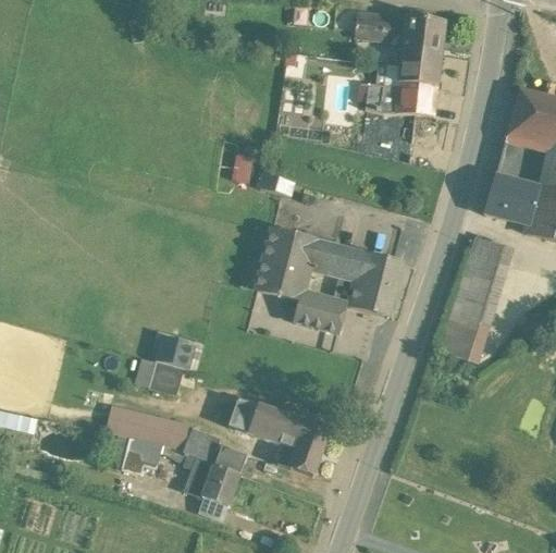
[(442,54),(445,22),(406,17),(358,11),(355,36),(403,41),(402,49),(442,54)]
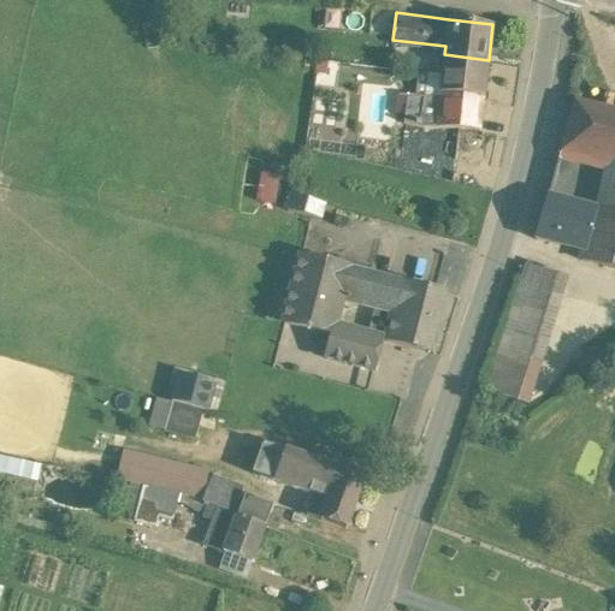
[(479,126),(489,60),(444,54),(442,71),(427,70),(425,94),(398,92),(396,118),(479,126)]
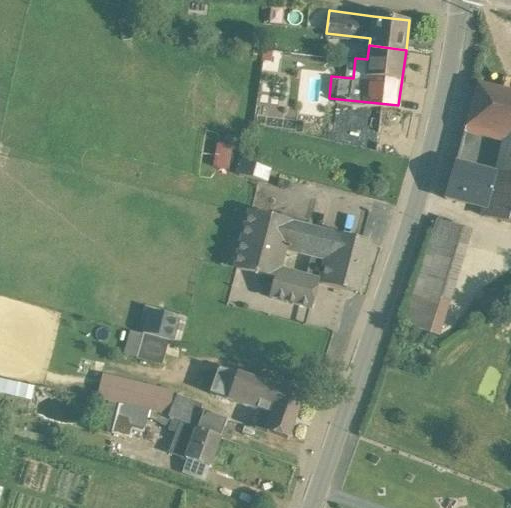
[(262,60),(272,61),(273,47),(263,46),(262,54),(262,60)]
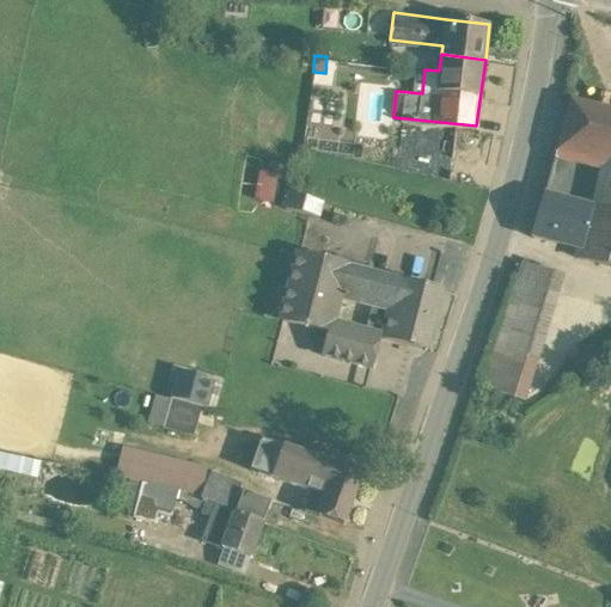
[(610,103),(567,93),(551,163),(581,170),(586,149),(610,155),(610,103)]
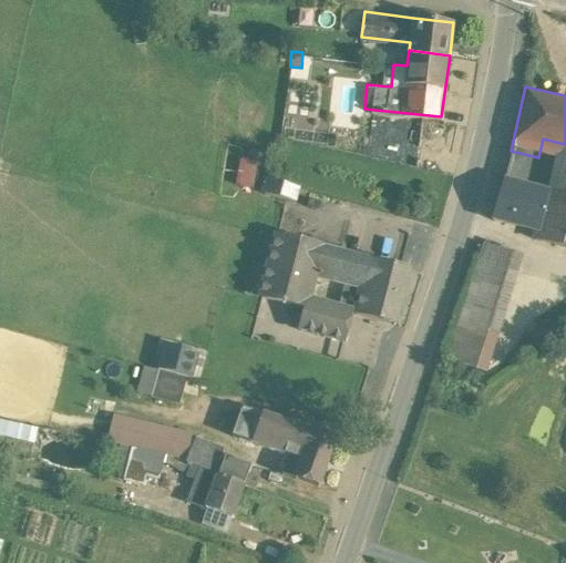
[(565,144),(543,139),(538,157),(557,162),(554,176),(565,178),(565,144)]
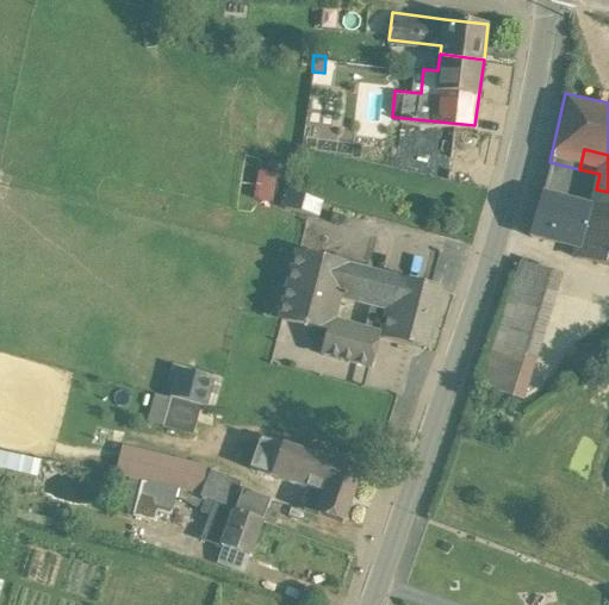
[(318,216),(323,200),(290,189),(287,189),(283,205),(306,212),(318,216)]
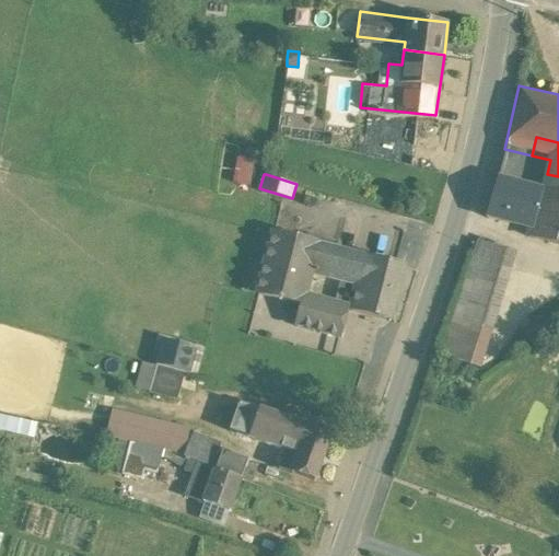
[(545,188),(540,187),(535,210),(532,226),(530,233),(558,240),(558,176),(547,174),(545,188)]
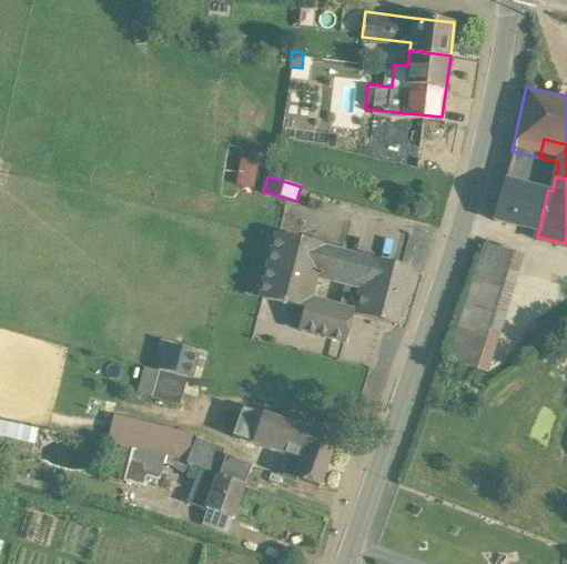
[(548,190),(504,179),(498,201),(543,213),(548,190)]
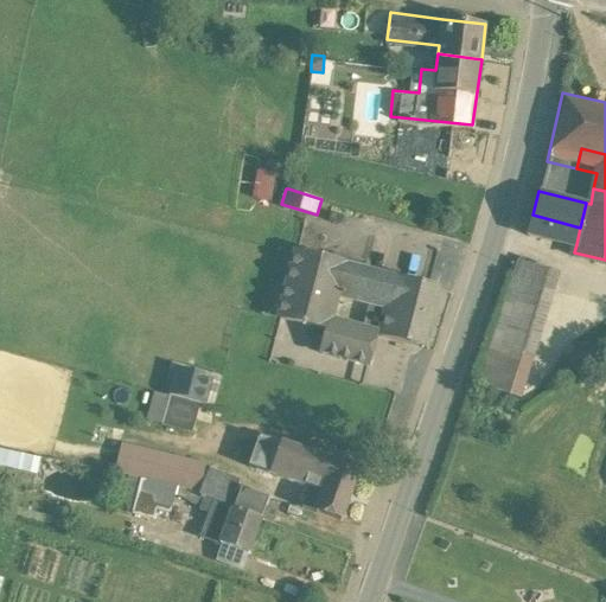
[(580,228),(533,215),(528,231),(576,244),(580,228)]
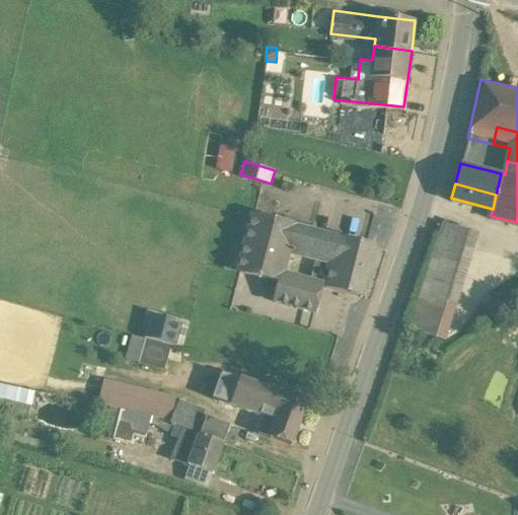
[(321,284),(322,280),(287,271),(290,253),(327,263),(335,234),(252,212),(238,269),(281,280),(276,297),(315,308),(321,284)]
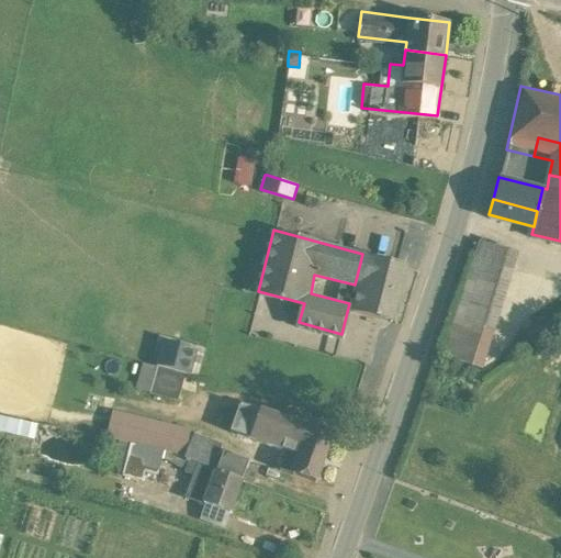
[(515,250),(478,238),(444,354),(480,365),(515,250)]
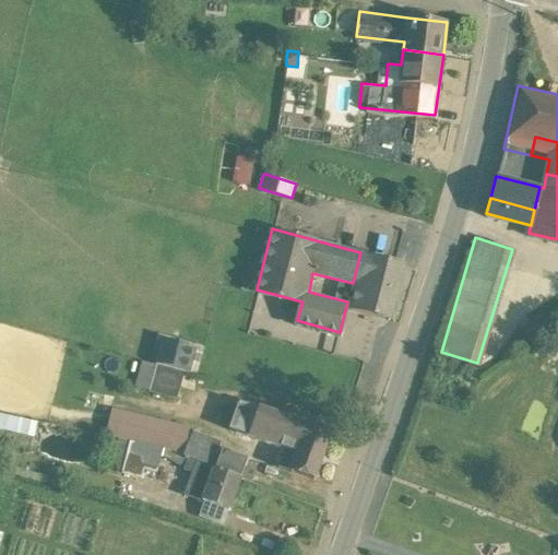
[(389,317),(403,264),(403,263),(360,252),(353,283),(347,302),(346,306),(389,317)]
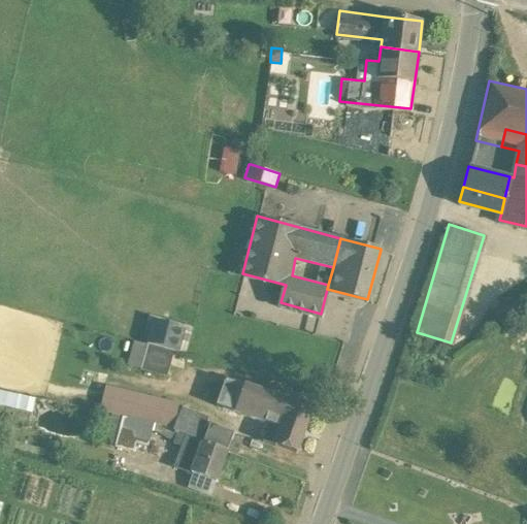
[(178,350),(185,327),(154,318),(147,341),(174,348),(178,350)]
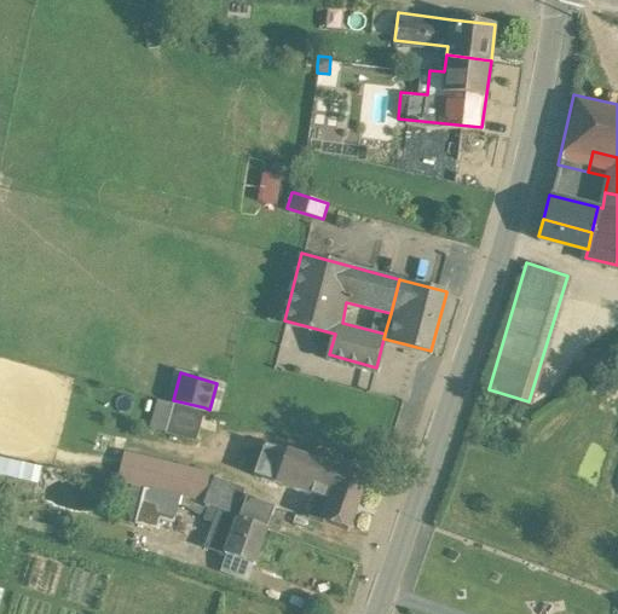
[(204,407),(173,400),(165,430),(196,439),(204,407)]
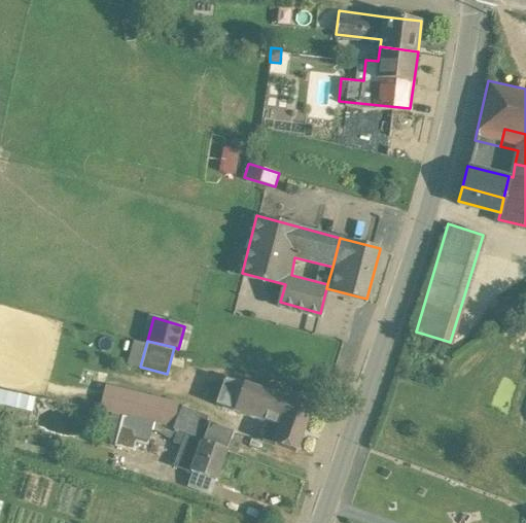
[(211,417),(181,406),(182,403),(169,397),(106,382),(100,408),(151,420),(185,432),(228,449),(237,452),(242,439),(261,446),(264,438),(296,449),(311,407),(225,377),(211,417)]
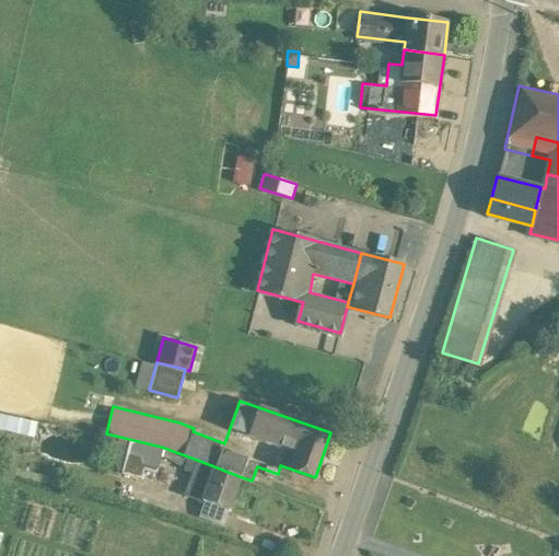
[(8,414),(4,429),(33,435),(36,419),(8,414)]
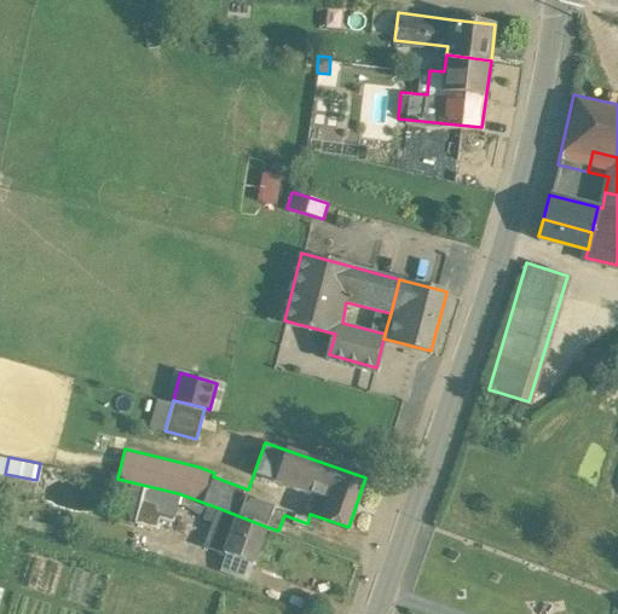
[(172,519),(178,493),(117,479),(115,479),(111,493),(140,500),(136,519),(157,526),(160,515),(172,519)]
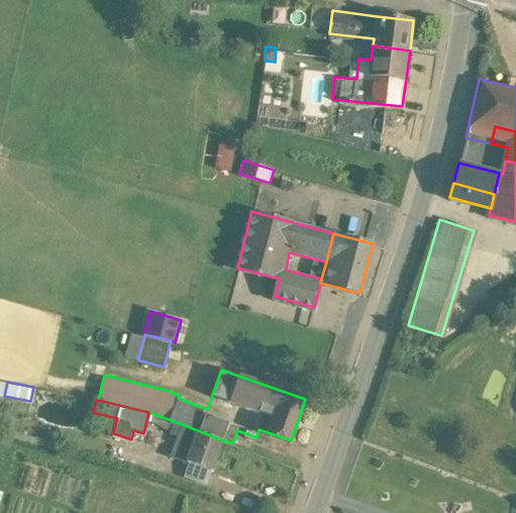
[(212,470),(223,440),(182,424),(171,454),(212,470)]
